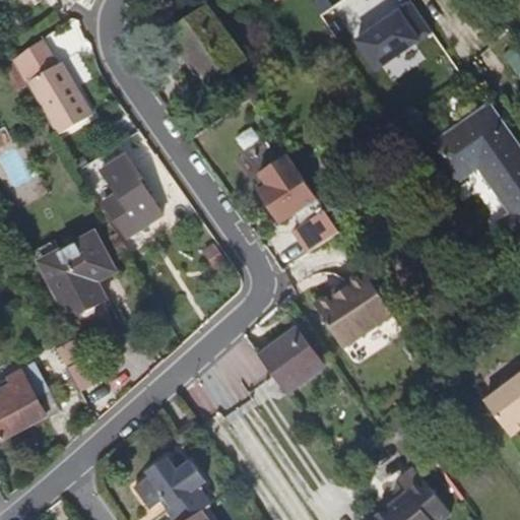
[(375,71),(432,34),(412,4),(381,24),(383,26),(373,33),(372,30),(355,42),(375,71)]
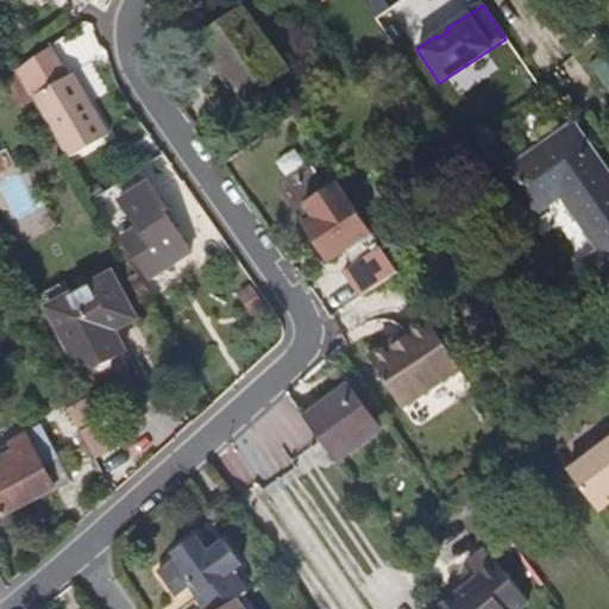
[(446,29),(435,36),(437,38),(449,31),(446,29)]
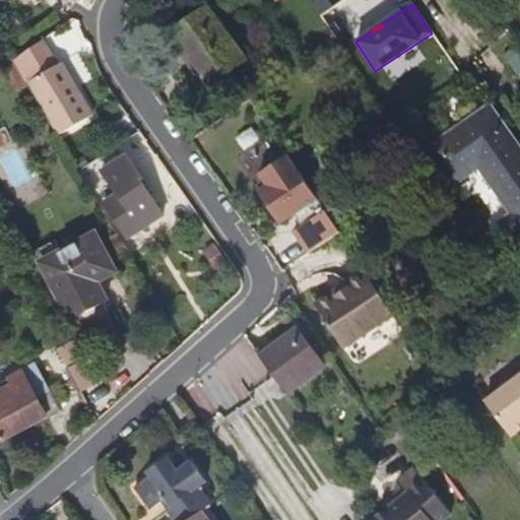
[(54,57),(40,31),(19,48),(10,54),(13,58),(54,127),(90,108),(59,55),(54,57)]
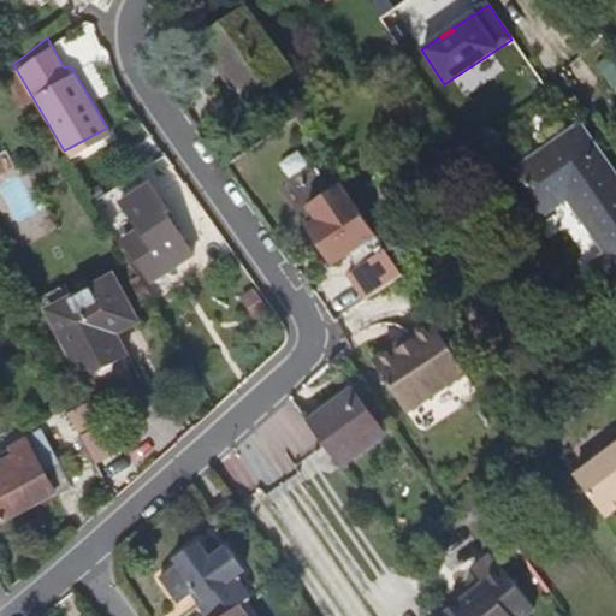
[(615,200),(602,178),(611,171),(581,125),(548,147),(551,153),(511,179),(520,190),(515,193),(535,223),(552,211),(563,203),(600,258),(590,265),(604,288),(615,279),(615,200)]
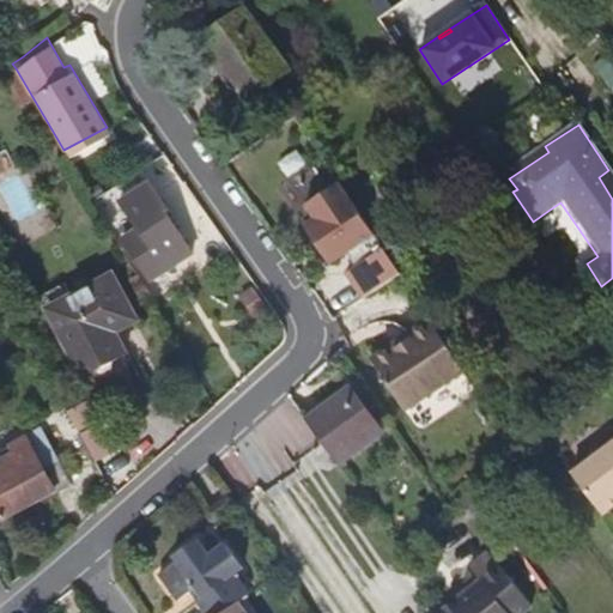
[(612,176),(608,170),(599,177),(612,199),(612,176)]
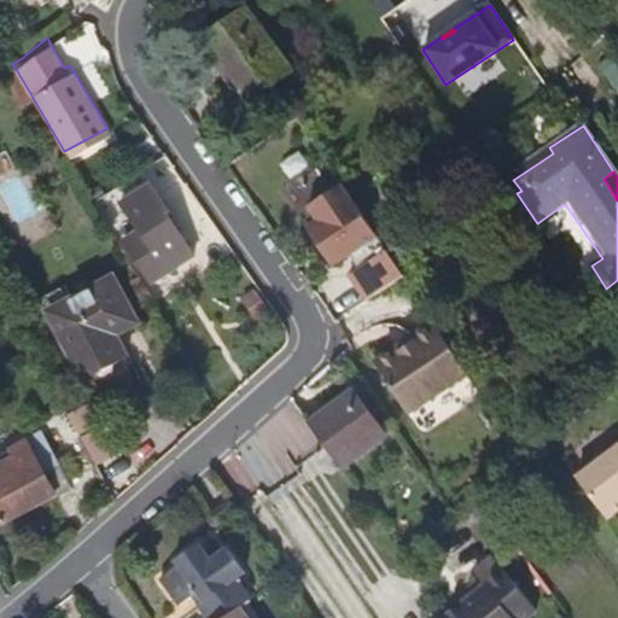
[(193,255),(165,214),(170,210),(152,182),(122,202),(141,229),(123,242),(151,283),(193,255)]
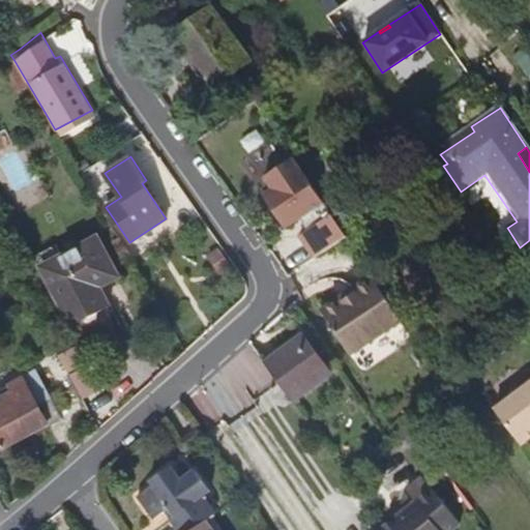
[(350,235),(297,157),(268,177),(276,188),(267,195),(289,228),(303,217),(312,230),(303,235),(318,258),(350,235)]
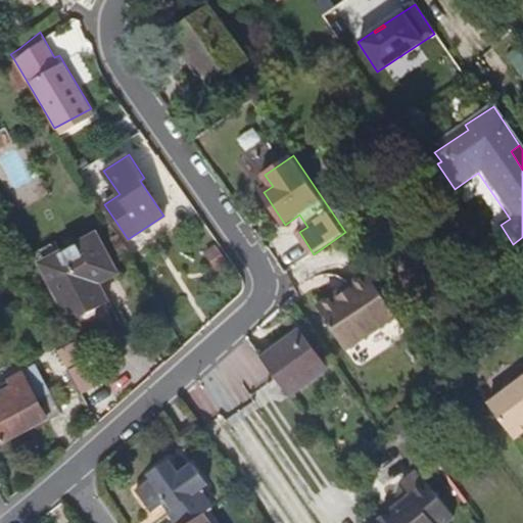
[(510,219),(478,173),(469,179),(501,225),(510,219)]
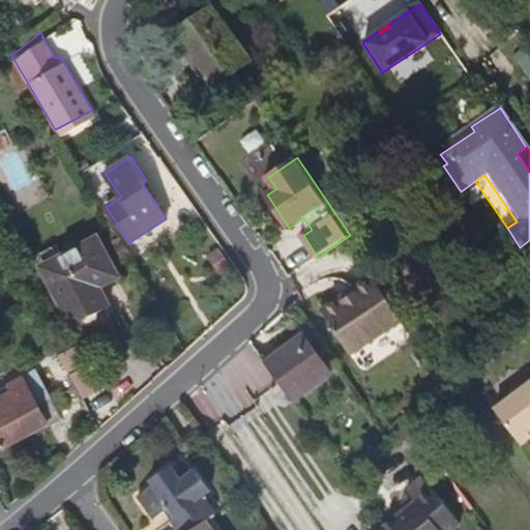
[(116,277),(96,238),(41,267),(71,325),(105,307),(95,288),(116,277)]
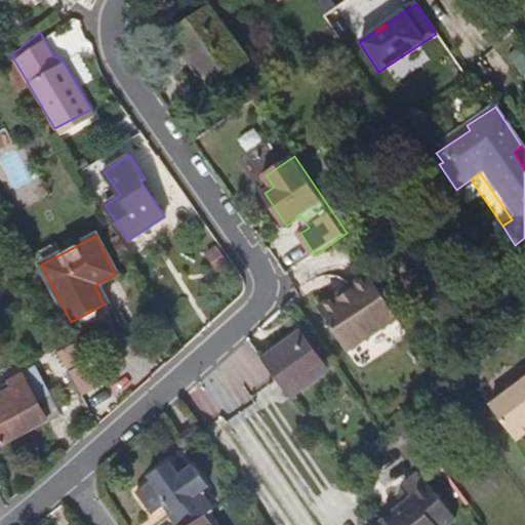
[(402,315),(372,271),(354,284),(353,283),(338,291),(340,293),(321,306),(351,350),(402,315)]
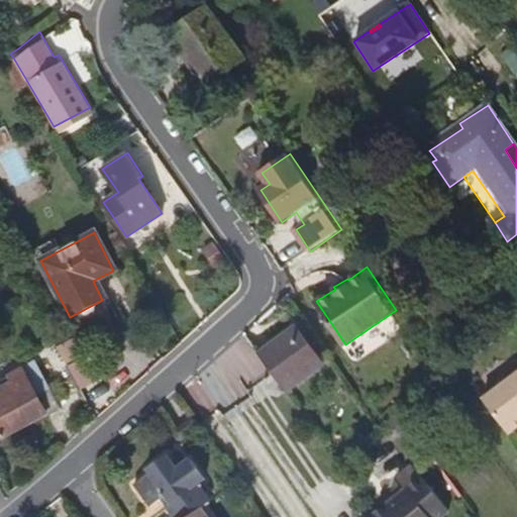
[(321,367),(294,329),(257,355),(286,393),(321,367)]
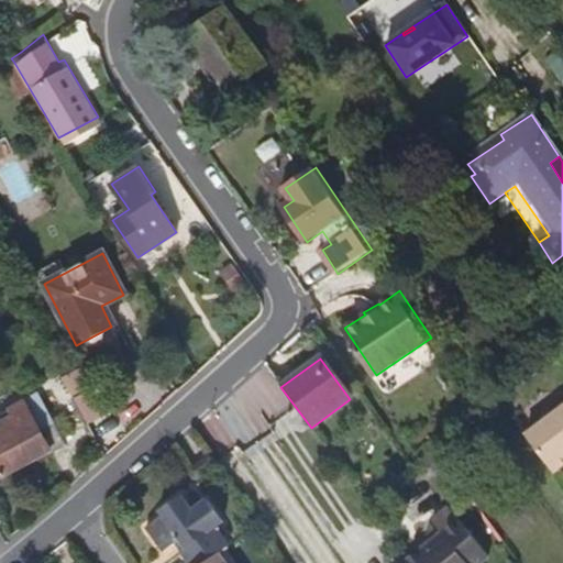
[(96,389),(86,367),(62,379),(73,400),(96,389)]
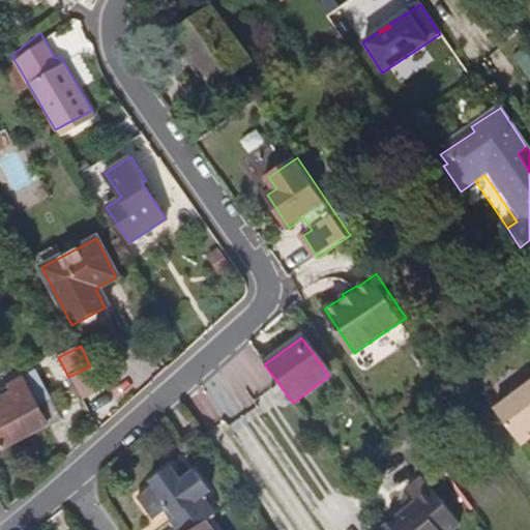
[(108,387),(95,363),(90,366),(68,377),(81,401),(108,387)]
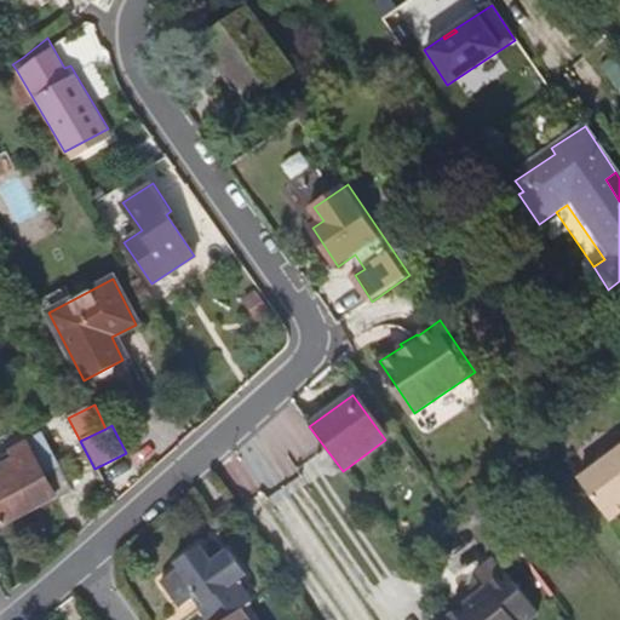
[(73,491),(50,448),(34,457),(26,442),(11,449),(16,459),(0,466),(0,522),(3,527),(56,498),(57,499),(73,491)]
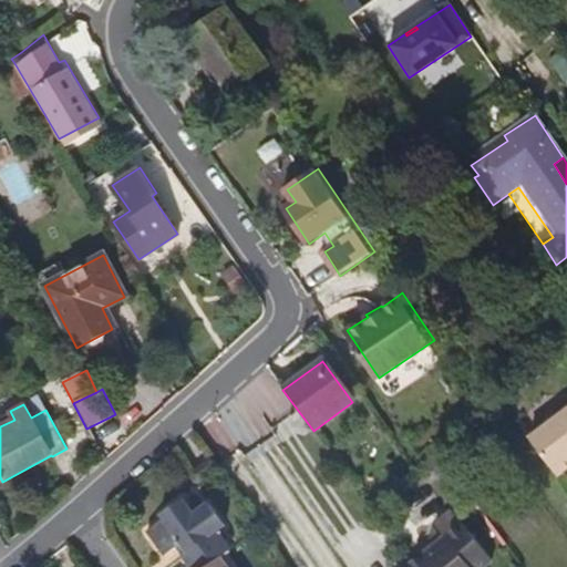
[(566,415),(533,441),(562,480),(566,475),(566,415)]
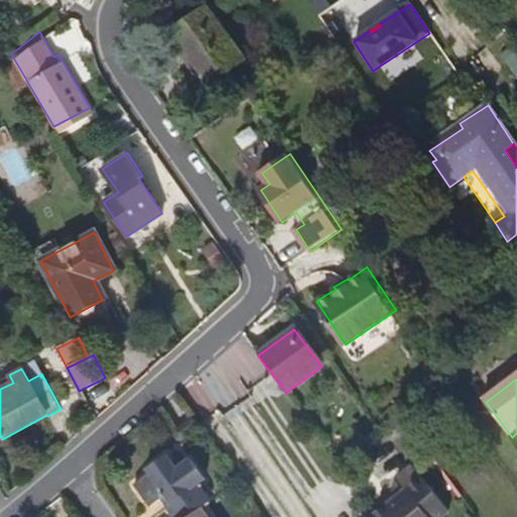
[(183,435),(197,426),(192,419),(179,428),(183,435)]
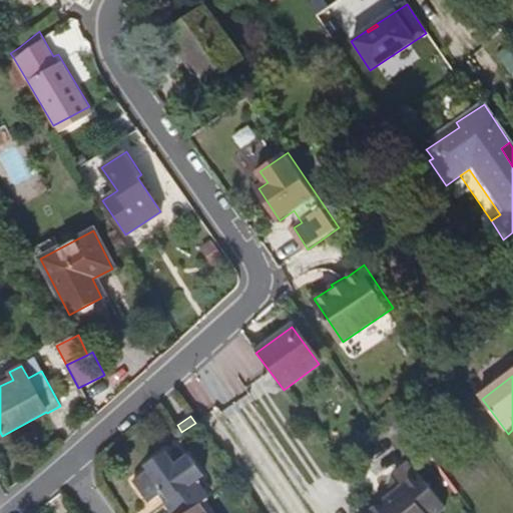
[(200,475),(187,455),(173,465),(163,450),(141,465),(144,469),(130,478),(147,501),(157,494),(160,492),(165,499),(162,501),(169,512),(184,512),(197,504),(206,497),(194,479),(200,475)]
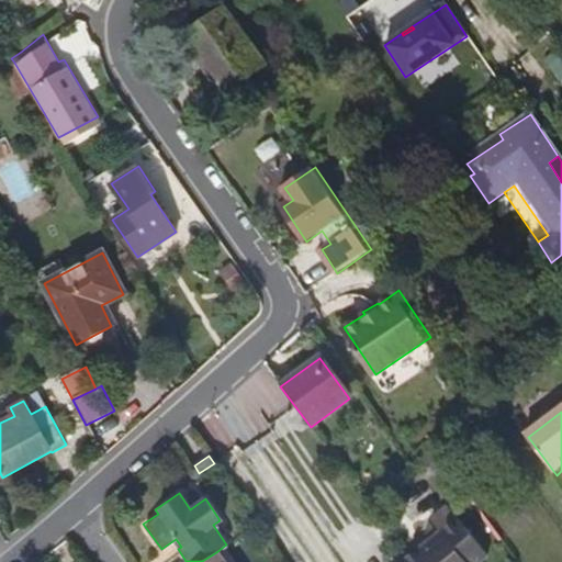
[(380,561),(461,561),(460,560),(478,547),(442,498),(425,512),(434,524),(380,561)]
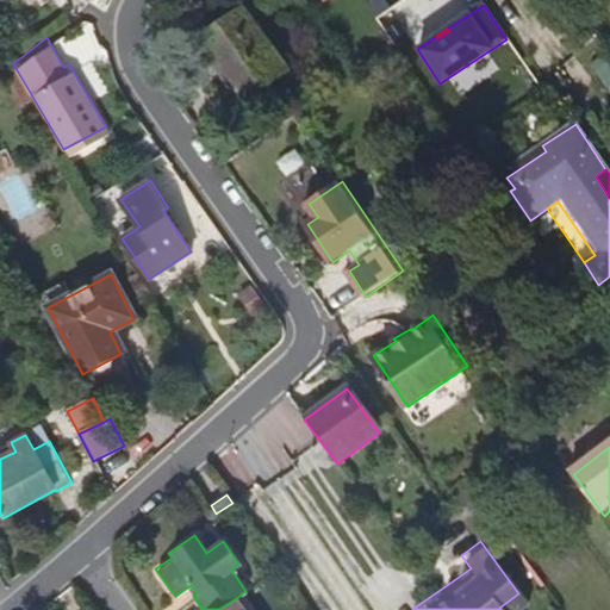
[(197,593),(191,585),(187,587),(193,596),(197,593)]
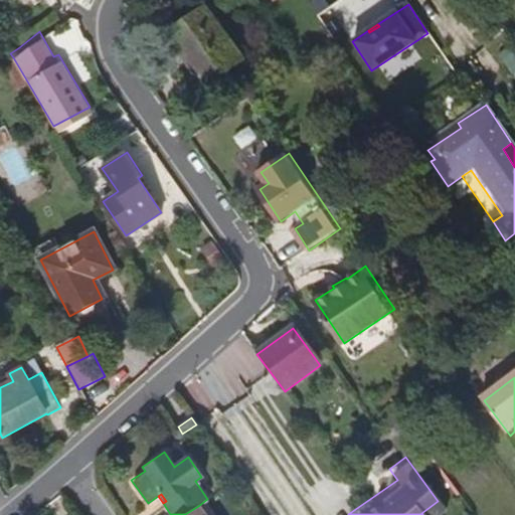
[(204,514),(198,506),(185,514),(204,514)]
